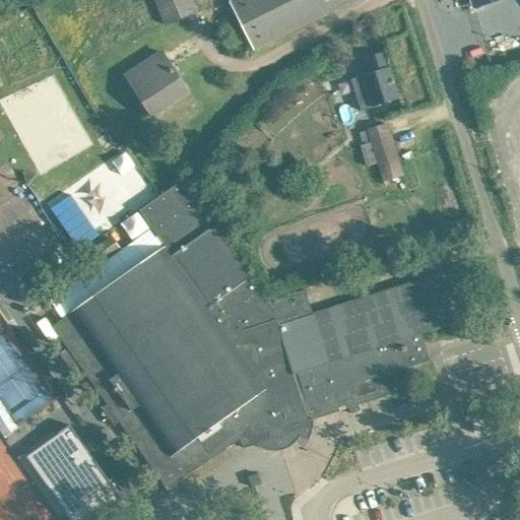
[(208,0),(193,0),(198,10),(211,4),(208,0)]
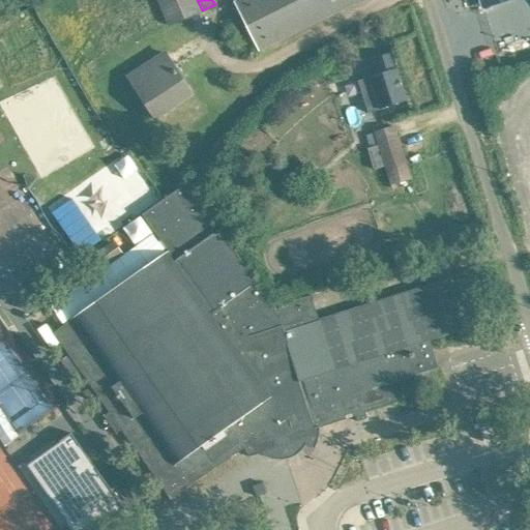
[(239,0),(235,2),(260,51),(360,0),(239,0)]
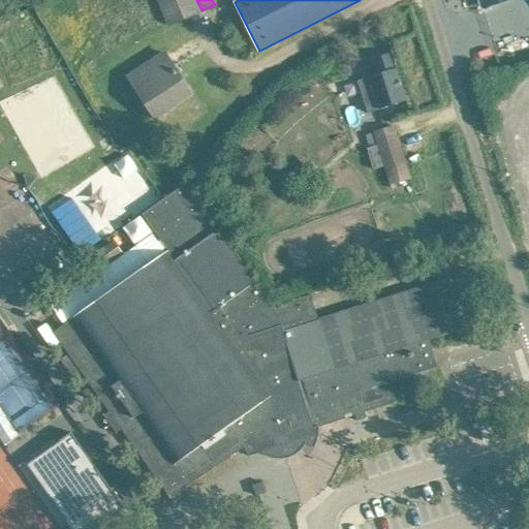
[(508,0),(478,0),(481,8),(508,0)]
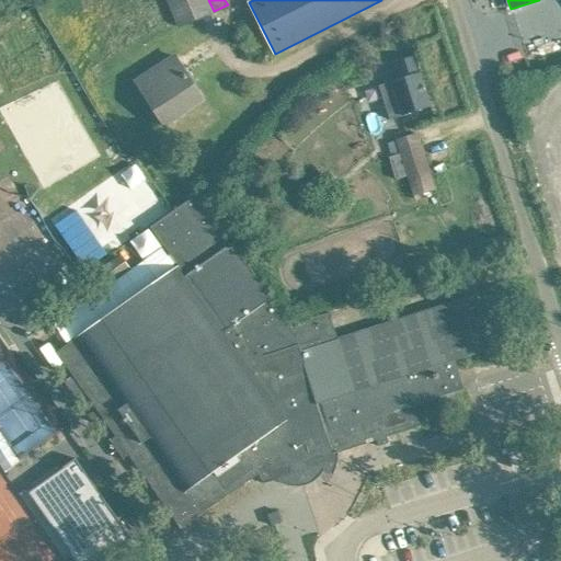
[(174,56),(136,82),(164,126),(203,101),(174,56)]
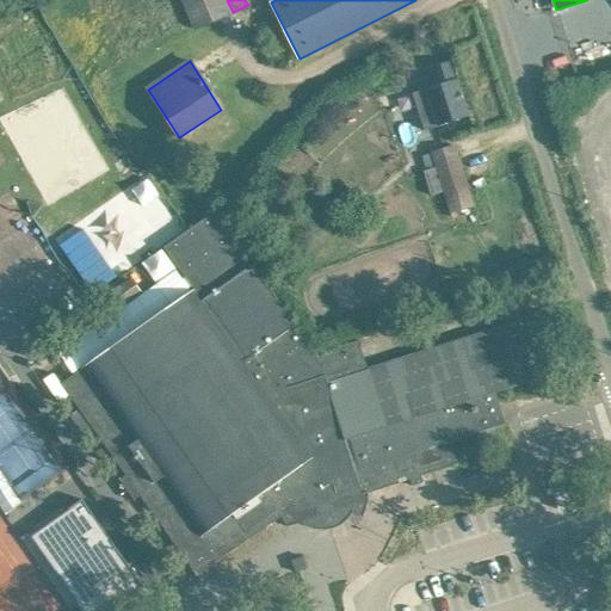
[(426,90),(413,93),(424,130),(439,127),(445,124),(468,117),(450,62),(431,68),(438,85),(426,90)]
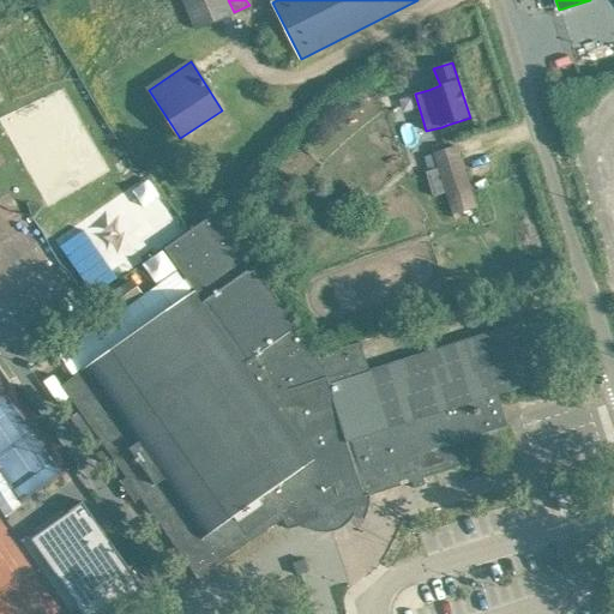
[(399,83),(411,80),(409,70),(396,73),(399,83)]
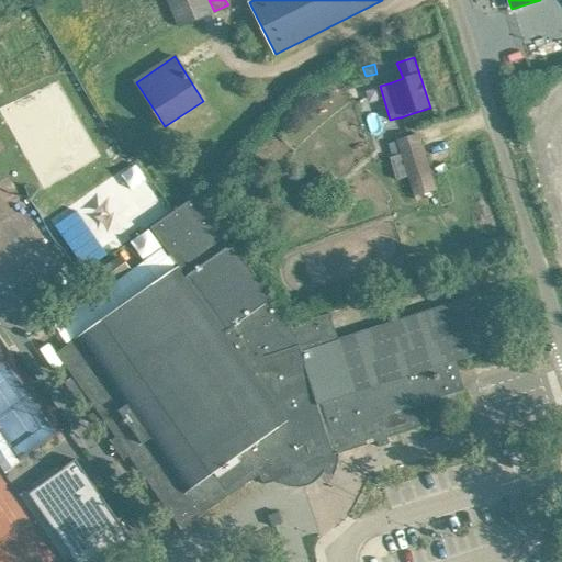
[(418,134),(396,141),(414,195),(436,189),(418,134)]
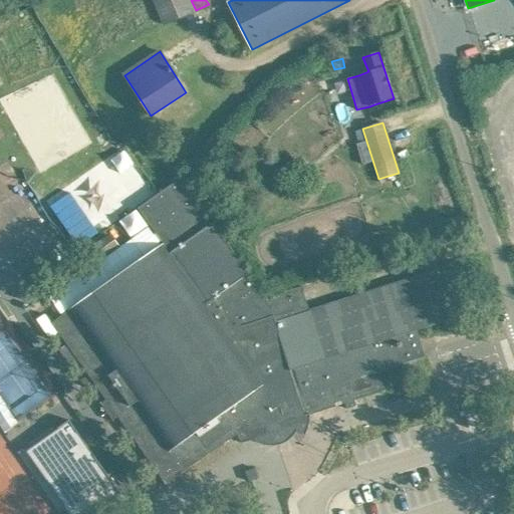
[(68,311),(52,323),(106,401),(101,404),(101,403),(100,403),(113,422),(114,422),(113,421),(118,417),(166,485),(236,435),(242,443),(254,439),(260,443),(266,444),(272,445),(280,444),(286,442),(290,438),(294,434),(295,431),(305,434),(307,428),(308,422),(309,415),(345,404),(346,409),(356,406),(354,401),(384,391),(378,371),(425,356),(417,330),(445,322),(429,273),(299,314),(291,291),(302,287),(302,286),(264,298),(247,275),(249,274),(213,223),(211,224),(180,179),(138,208),(163,244),(68,310),(68,311)]
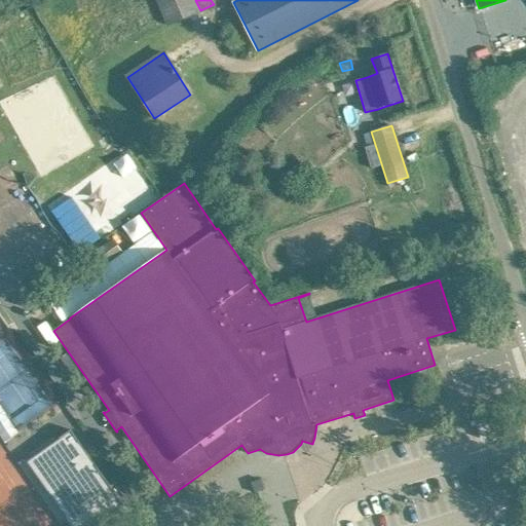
[(502,328),(488,332),(490,340),(504,336),(502,328)]
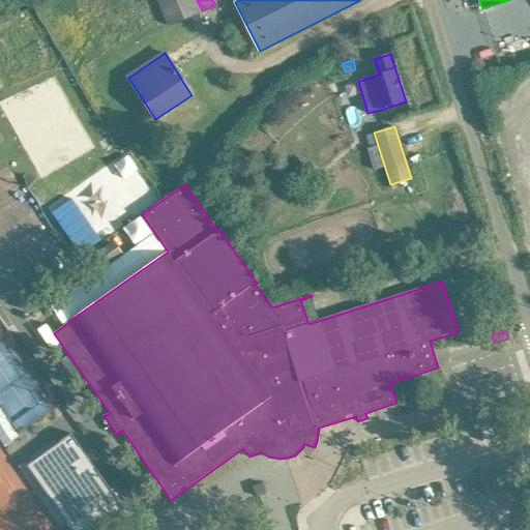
[(67,448),(40,468),(74,516),(78,512),(83,521),(80,523),(85,529),(95,529),(125,509),(71,434),(62,441),(67,448)]
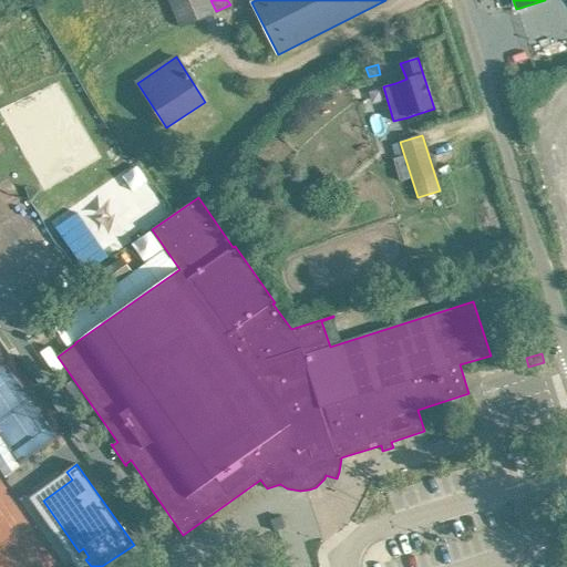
[(281,516),(270,521),(272,528),(275,532),(279,531),(286,527),(281,516)]
